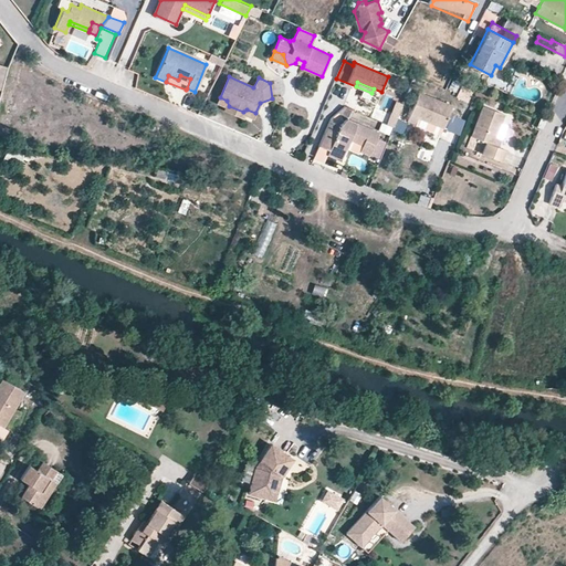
[(460,84),(454,96),(465,102),(472,90),(460,84)]
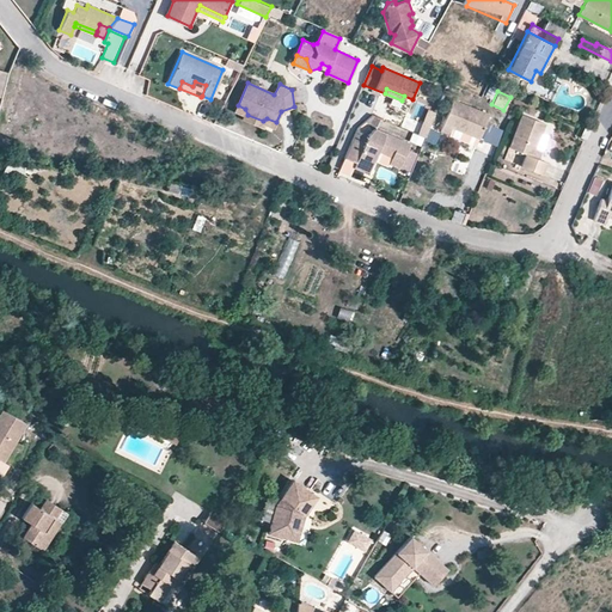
[(453,127),(479,138),(489,114),(453,99),(440,130),(450,134),(451,132),(453,127)]
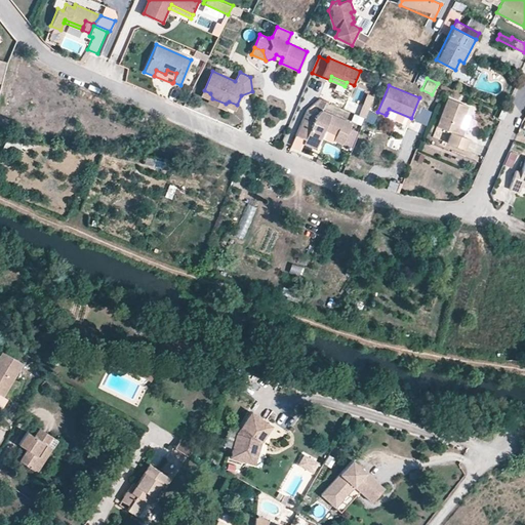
[(235,110),(237,105),(229,102),(226,104),(212,98),(210,93),(204,90),(201,95),(209,98),(207,102),(227,110),(228,107),(235,110)]
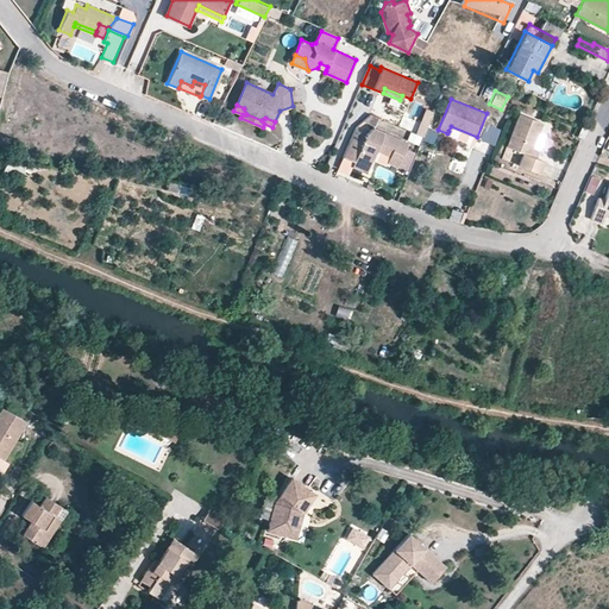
[(542,124),(519,114),(507,145),(522,152),(518,164),(540,173),(544,161),(537,158),(540,149),(534,146),(542,124)]
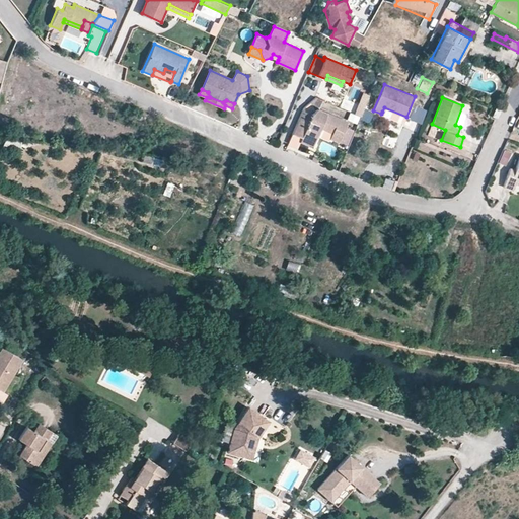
[(405,121),(406,117),(384,107),(382,112),(405,121)]
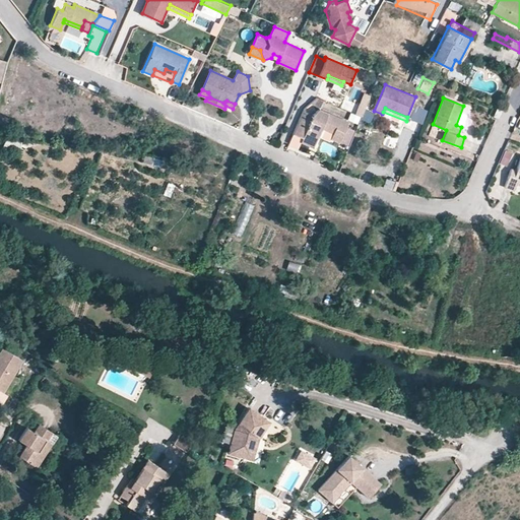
[(304,110),(294,134),(303,138),(301,142),(313,147),(321,129),(332,134),(331,138),(339,142),(348,121),(318,109),(312,114),(304,110)]
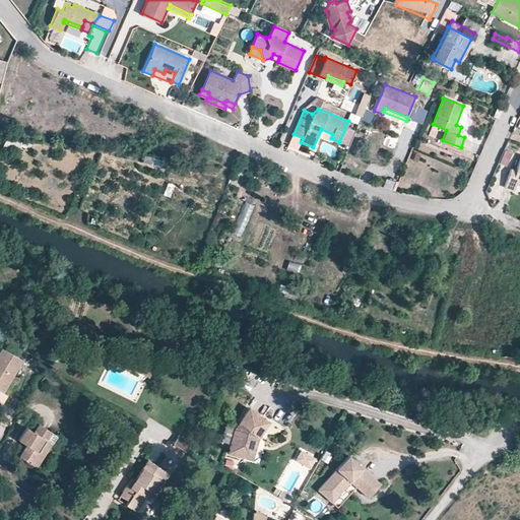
[(494,116),(499,119),(502,111),(498,109),(494,116)]
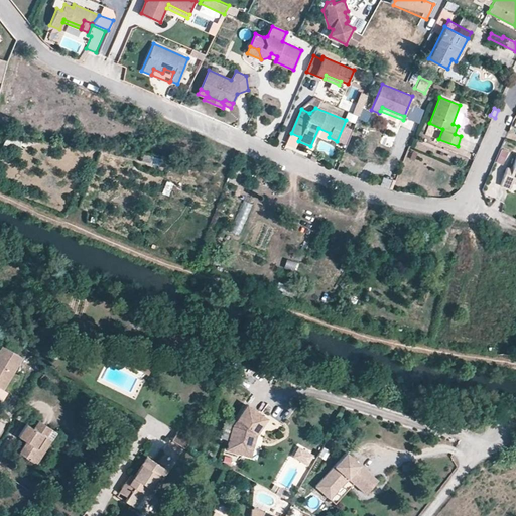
[(515,157),(512,168),(507,166),(501,185),(510,188),(512,182),(515,183),(515,157)]
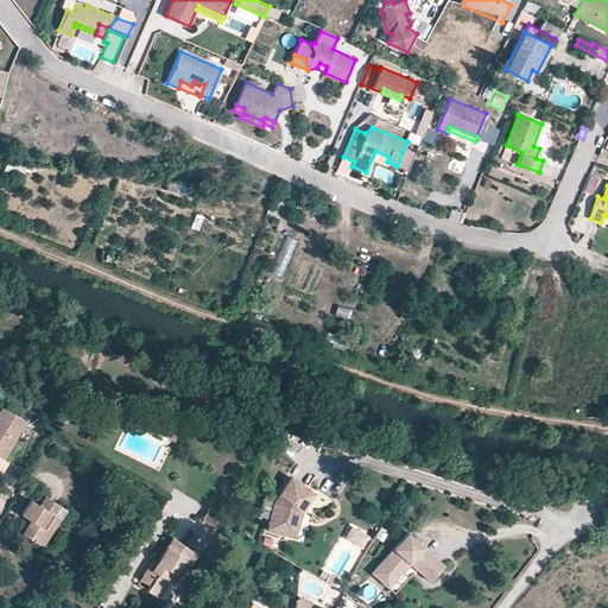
[(192,214),(191,227),(198,228),(201,214),(192,214)]
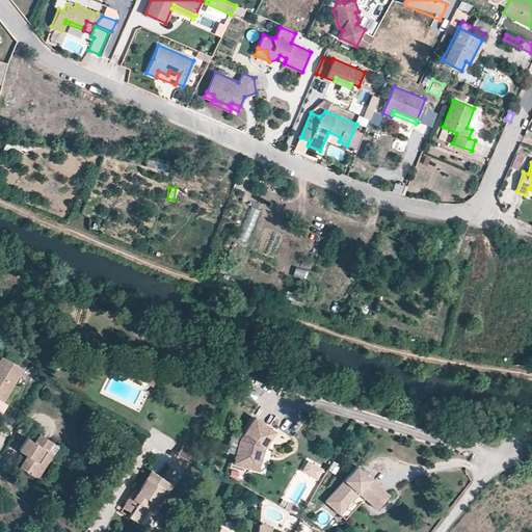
[(246,243),(259,210),(250,207),(238,240),(246,243)]
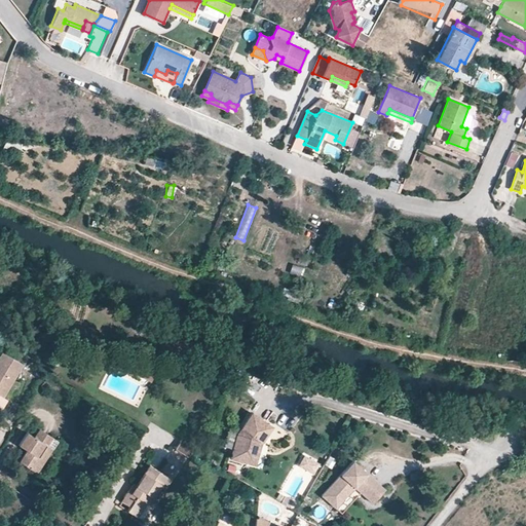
[(1,352),(0,353),(0,395),(3,397),(10,384),(16,388),(20,382),(13,379),(22,364),(1,352)]
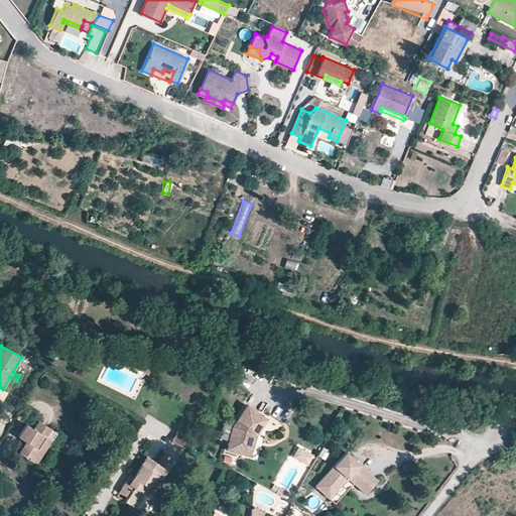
[(251,435),(262,416),(247,406),(232,428),(226,450),(244,455),(251,435)]
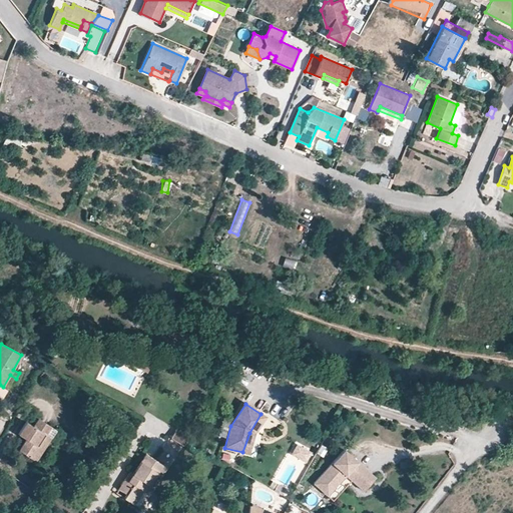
[(265,417),(261,414),(249,433),(242,452),(246,453),(253,431),(265,417)]
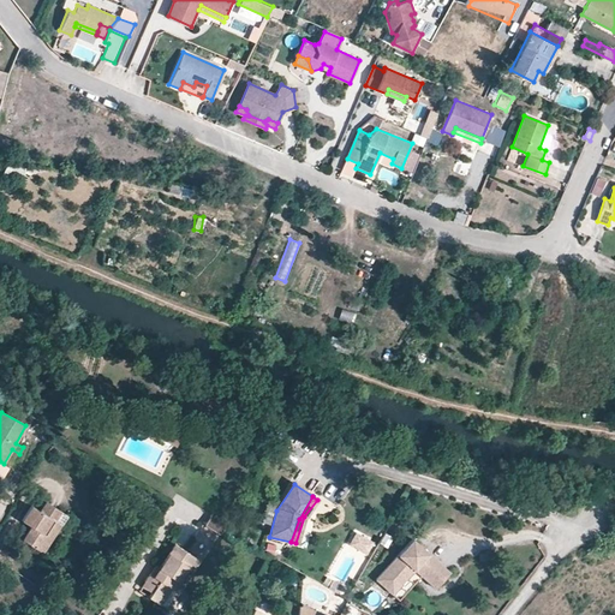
[(66,515),(46,501),(40,511),(31,506),(22,520),(30,526),(22,539),(43,553),(66,515)]
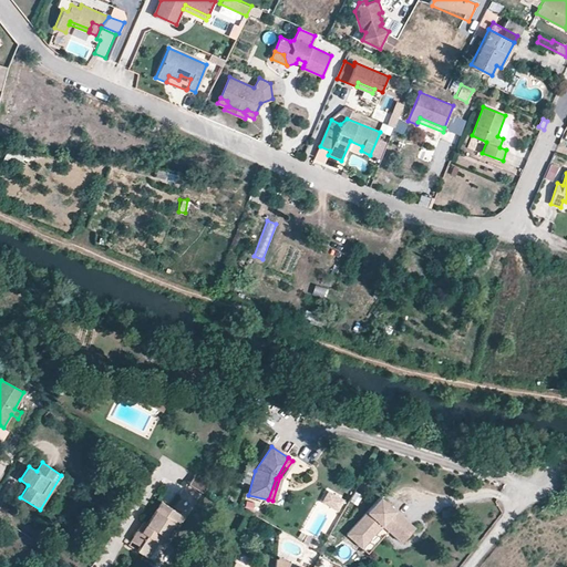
[(203,493),(209,484),(195,475),(188,484),(203,493)]
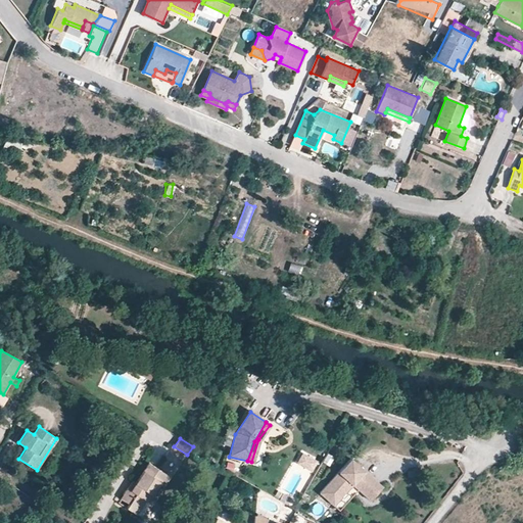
[(316,460),(301,452),(295,462),(311,470),(316,460)]
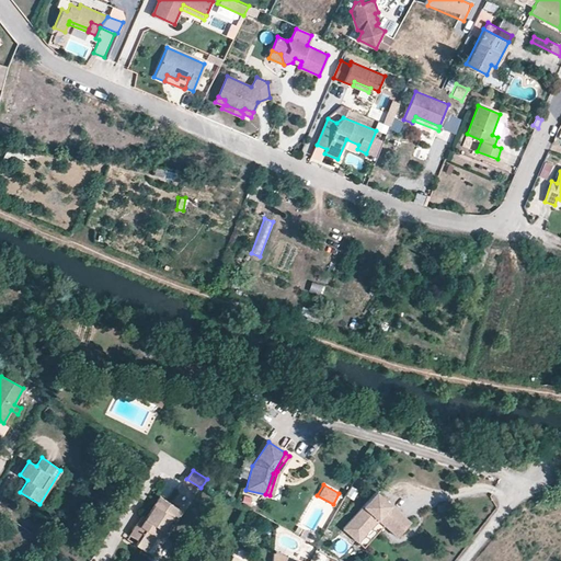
[(376,491),(343,528),(357,541),(377,519),(384,525),(397,537),(410,522),(376,491)]
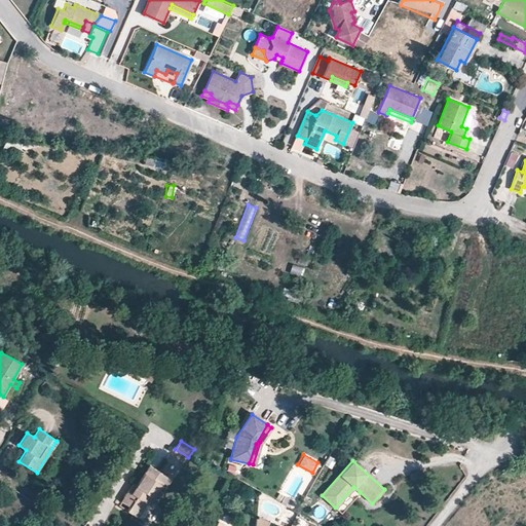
[(159,487),(166,477),(149,465),(136,485),(132,493),(127,491),(121,501),(128,506),(126,511),(137,518),(146,502),(153,506),(157,499),(153,497),(159,487)]
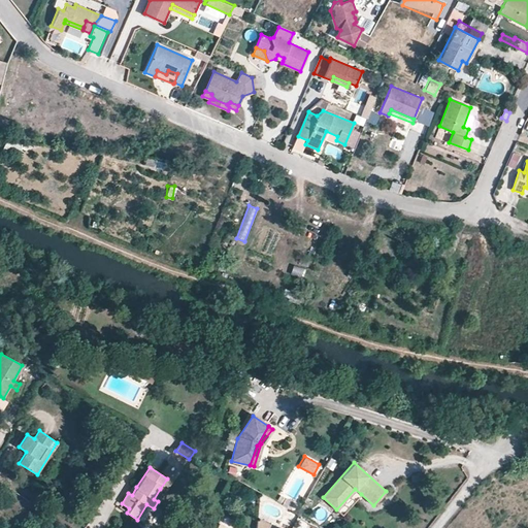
[(172,482),(167,479),(160,489),(165,492),(172,482)]
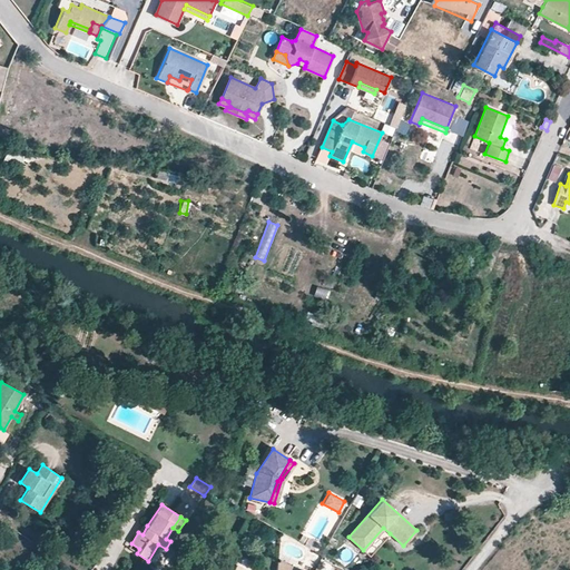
[(143,534),(147,526),(144,523),(138,532),(143,534)]
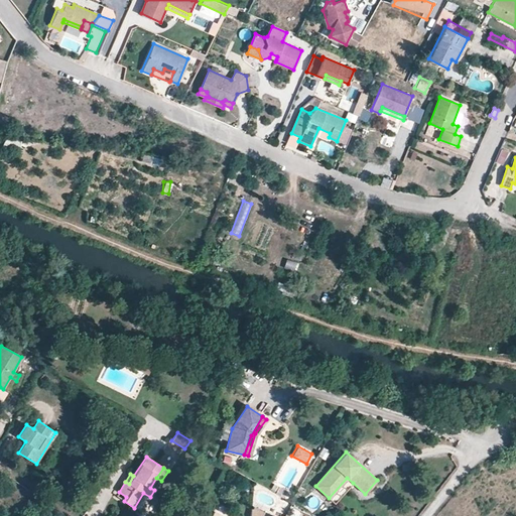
[(273,515),(252,506),(250,515),(273,515)]
